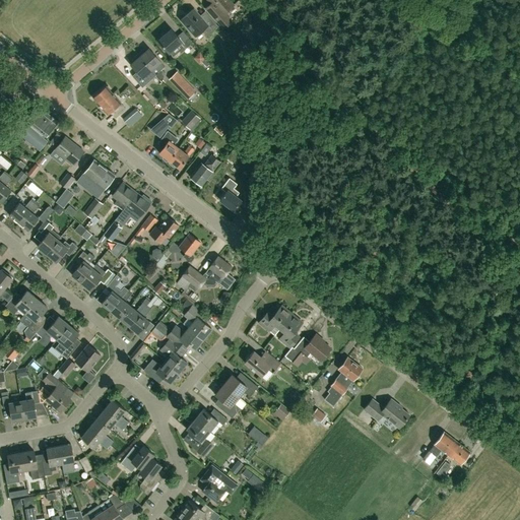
[(223,27),(232,20),(224,12),(234,4),(230,0),(208,0),(211,3),(206,8),(223,27)]
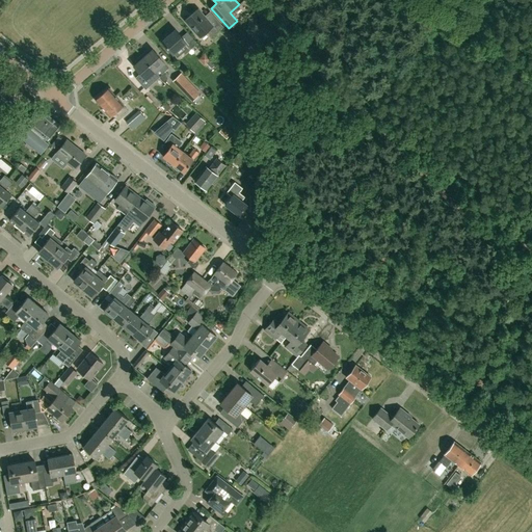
[(200,36),(206,31),(211,37),(223,27),(210,11),(205,17),(198,9),(185,21),(200,36)]
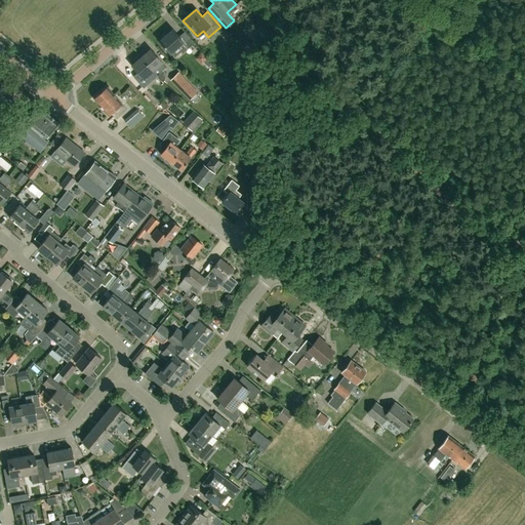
[(184,52),(195,43),(185,32),(179,36),(173,29),(160,41),(170,53),(178,45),(184,52)]
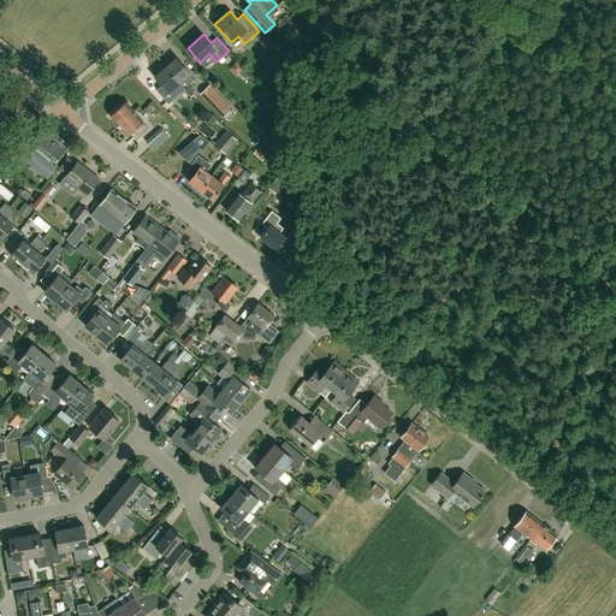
[(190,72),(177,57),(173,60),(171,58),(164,64),(184,88),(189,94),(194,90),(189,84),(194,80),(189,73),(190,72)]
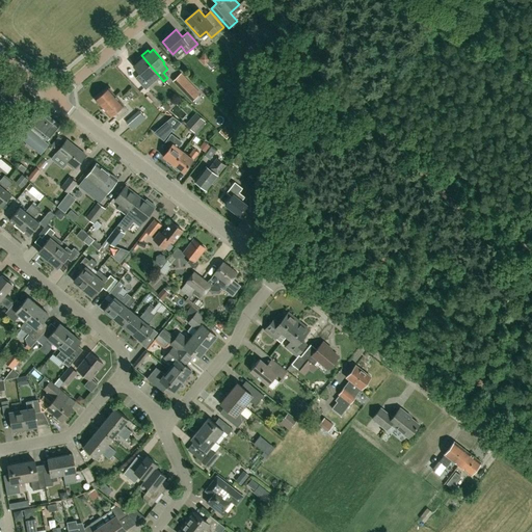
[(144,87),(155,79),(159,76),(141,55),(136,59),(138,62),(134,65),(140,73),(136,77),(144,87)]
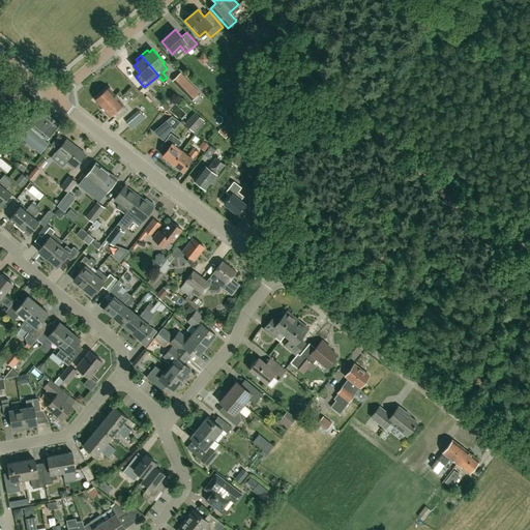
[(180,75),(173,82),(192,100),(199,93),(180,75)]
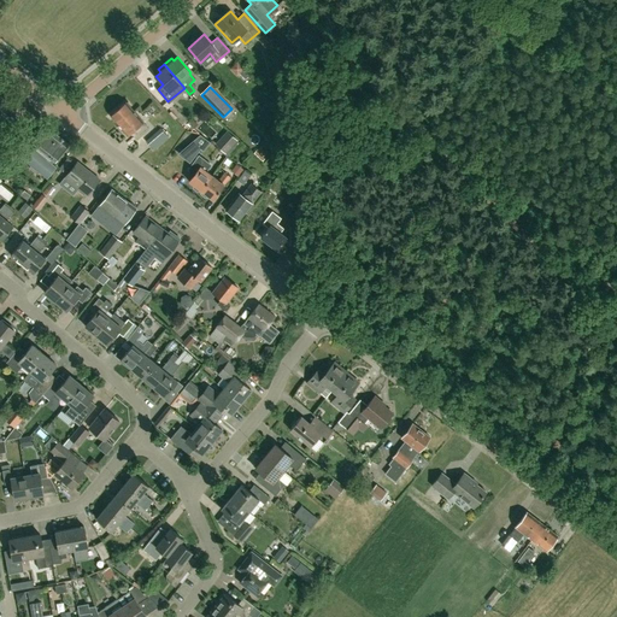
[(172,99),(176,107),(189,101),(186,93),(172,99)]
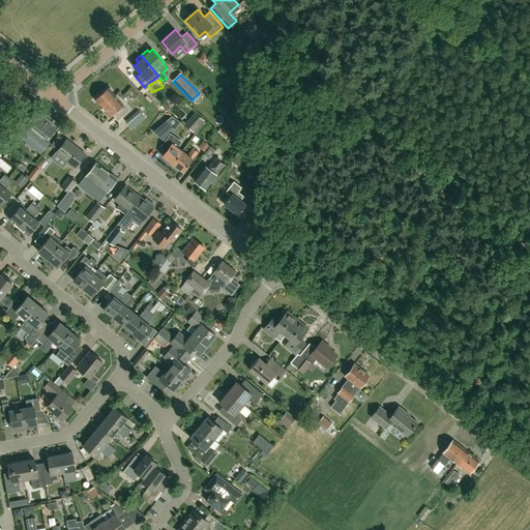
[(101,93),(94,99),(109,116),(112,114),(117,119),(127,111),(108,87),(101,93)]
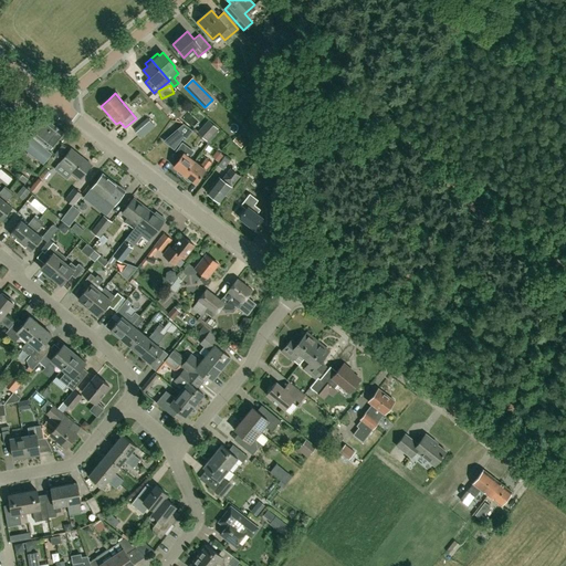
[(42,116),(28,134),(22,129),(13,139),(29,152),(28,154),(33,158),(35,157),(43,164),(52,153),(49,150),(63,132),(42,116)]
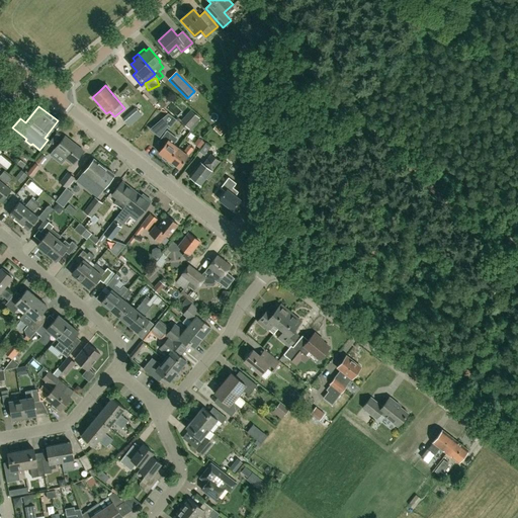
[(122,118),(130,126),(142,115),(135,107),(122,118)]
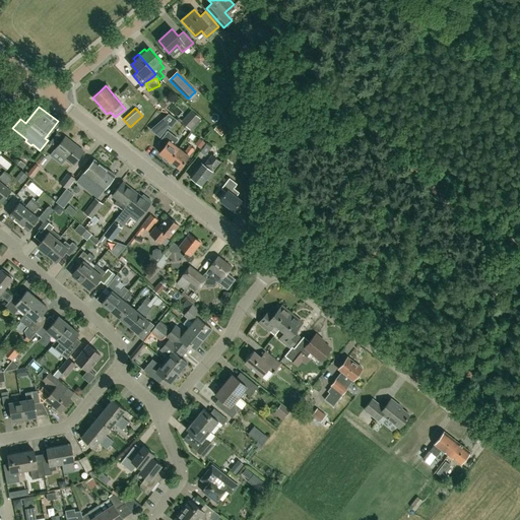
[(181,122),(190,130),(200,119),(191,111),(181,122)]
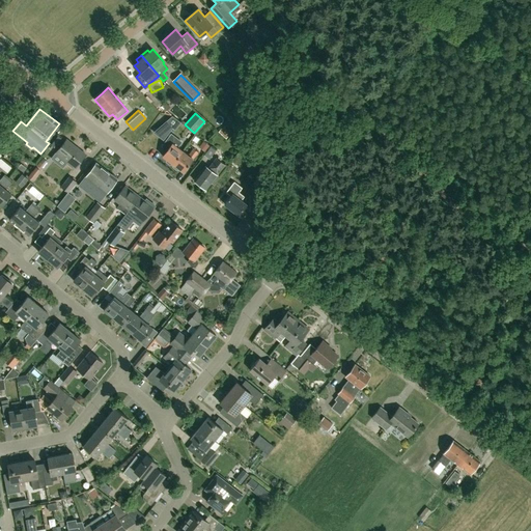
[(166,122),(157,131),(165,137),(172,127),(166,122)]
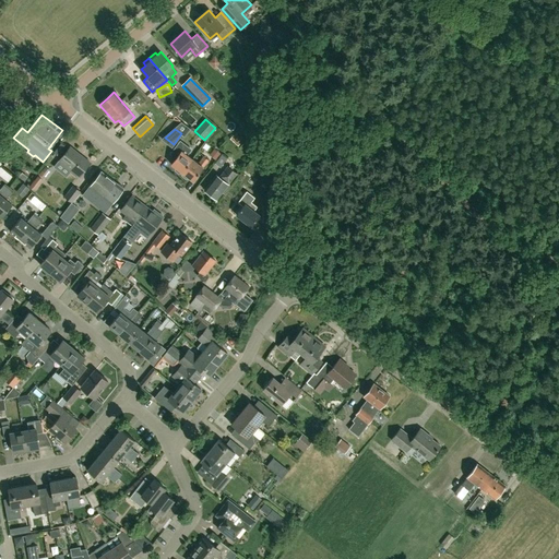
[(192,159),(187,155),(191,150),(180,142),(170,154),(176,157),(171,164),(176,167),(175,169),(179,173),(182,173),(192,159)]
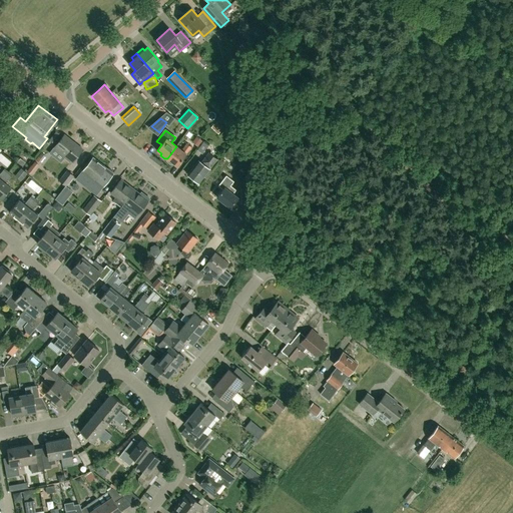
[(8,142),(0,134),(0,144),(3,148),(8,142)]
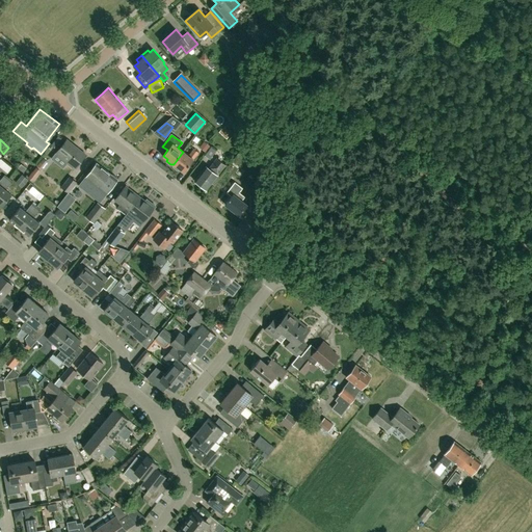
[(56,153),(76,167),(85,155),(67,139),(56,153)]
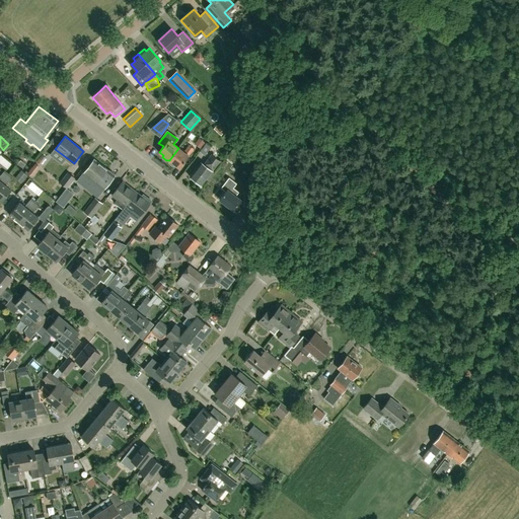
[(206,143),(200,151),(205,156),(212,147),(206,143)]
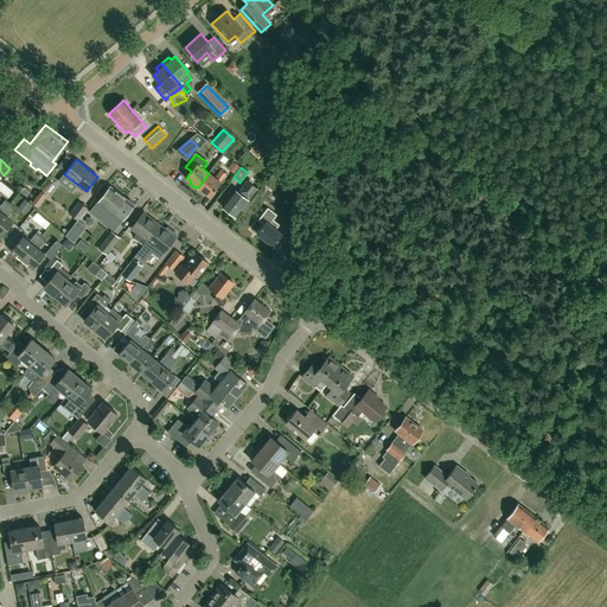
[(215,177),(209,173),(198,187),(210,197),(221,181),(227,173),(221,170),(215,177)]
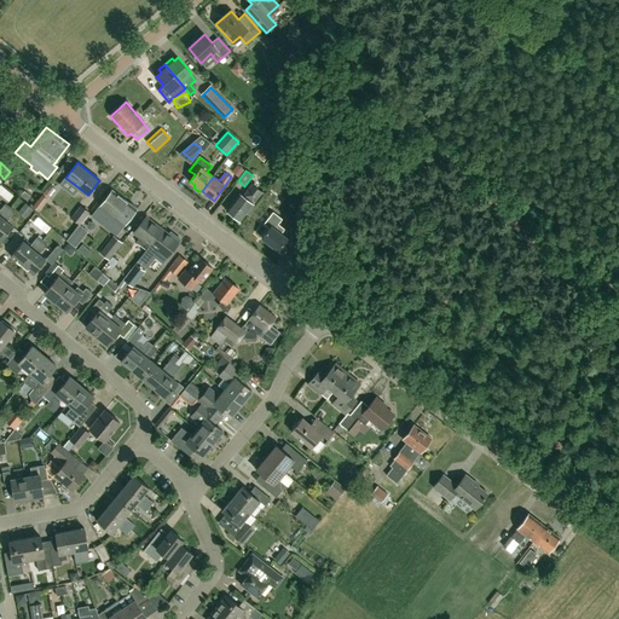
[(252,184),(243,195),(239,194),(226,210),(239,221),(262,192),(252,184)]
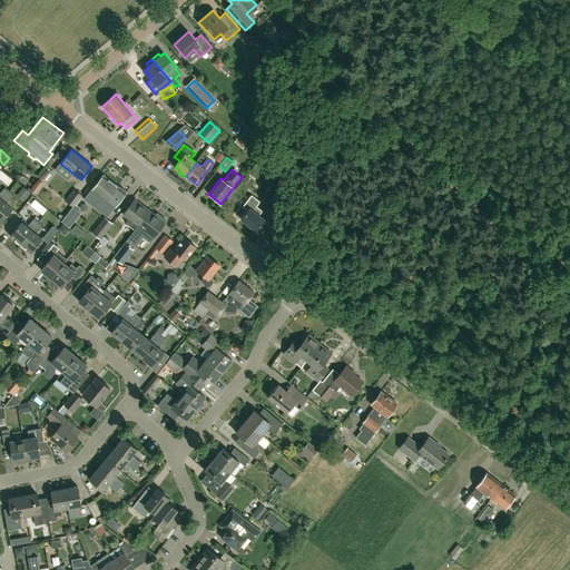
[(85,198),(107,216),(126,193),(104,175),(85,198)]
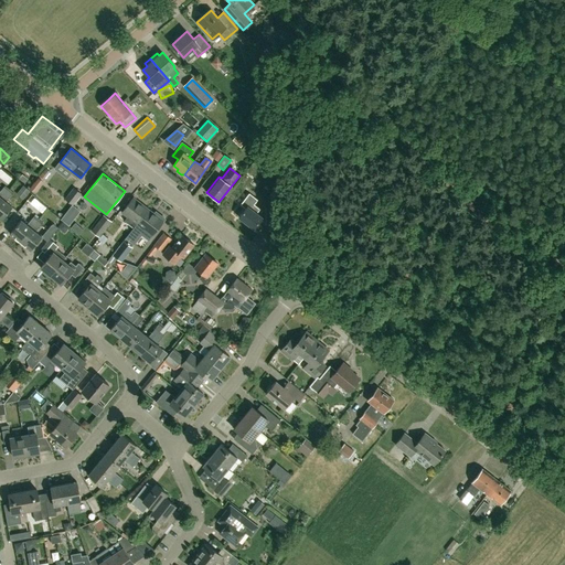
[(0,200),(10,189),(4,185),(0,191),(0,200)]
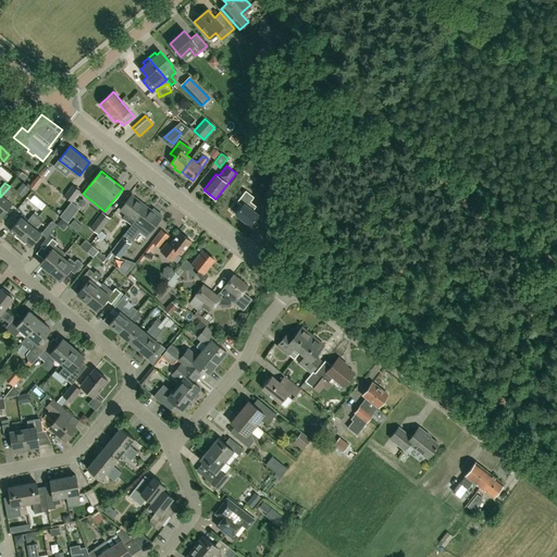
[(73,185),(64,196),(72,202),(81,190),(73,185)]
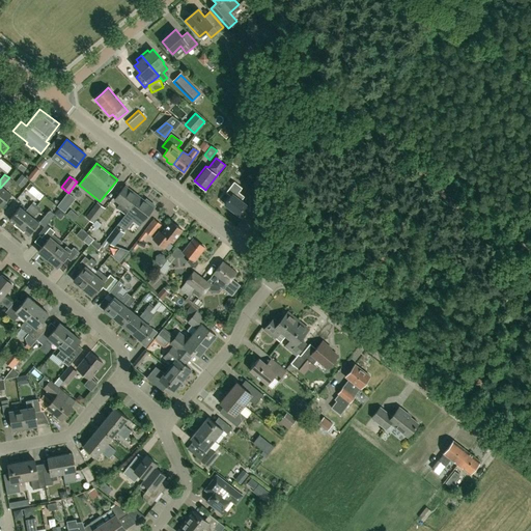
[(12,182),(9,177),(0,188),(0,205),(1,207),(11,194),(6,189),(12,182)]
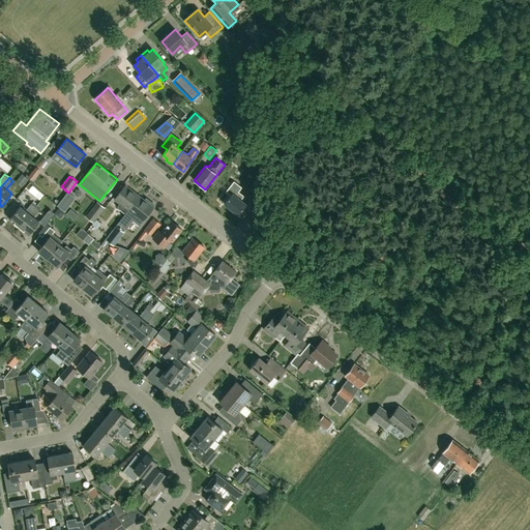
[(246,204),(241,200),(244,196),(238,192),(241,187),(234,181),(226,192),(230,195),(224,204),(238,214),(246,204)]
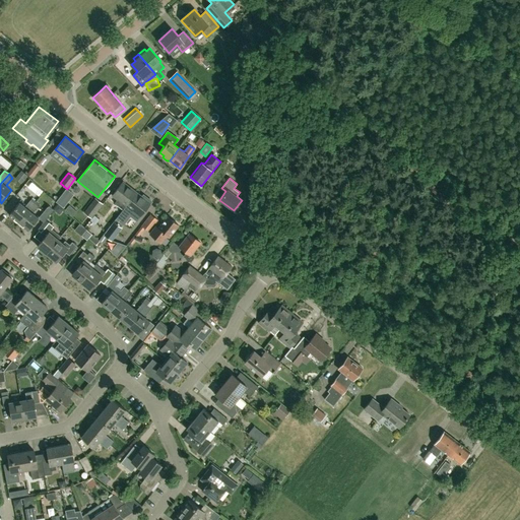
[(123,210),(137,193),(123,182),(113,195),(118,199),(115,203),(123,210)]
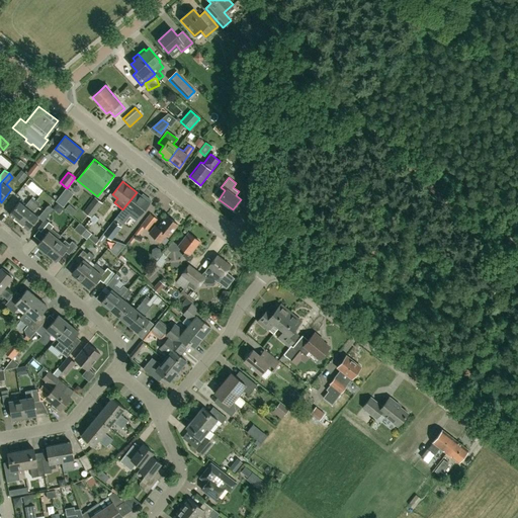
[(142,196),(137,192),(122,209),(116,218),(123,223),(130,214),(137,220),(152,201),(143,194),(142,196)]
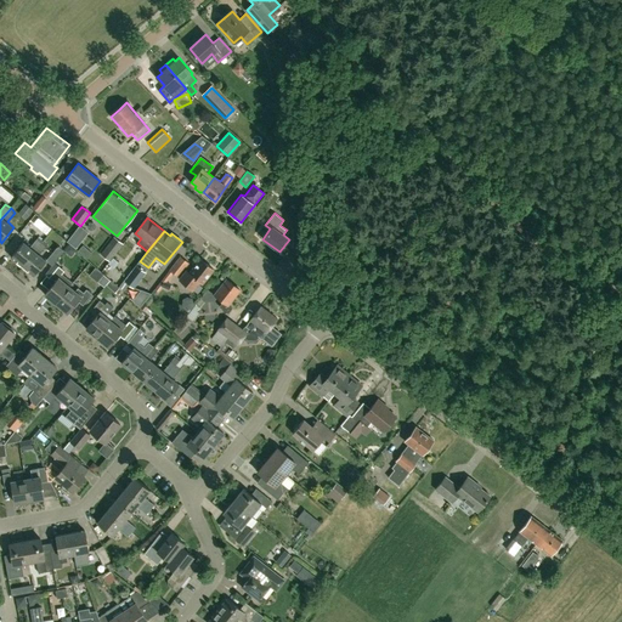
[(109,261),(123,243),(114,237),(100,254),(109,261)]
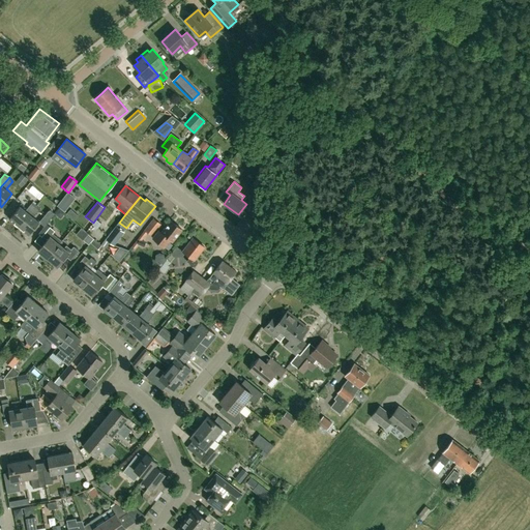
[(19,227),(35,206),(31,203),(26,210),(20,206),(9,218),(19,227)]
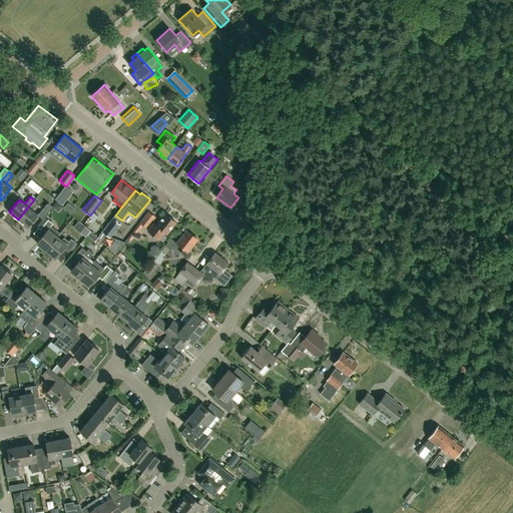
[(38,214),(32,210),(38,203),(34,199),(18,219),(27,227),(38,215),(42,219),(53,206),(48,202),(38,214)]
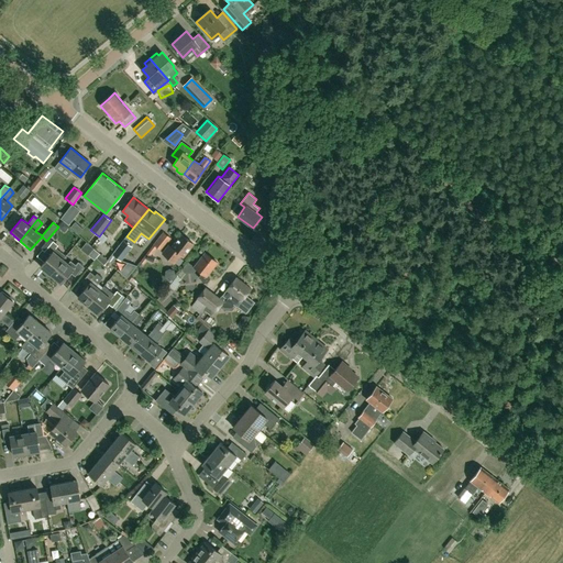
[(163,231),(153,244),(162,251),(172,239),(163,231)]
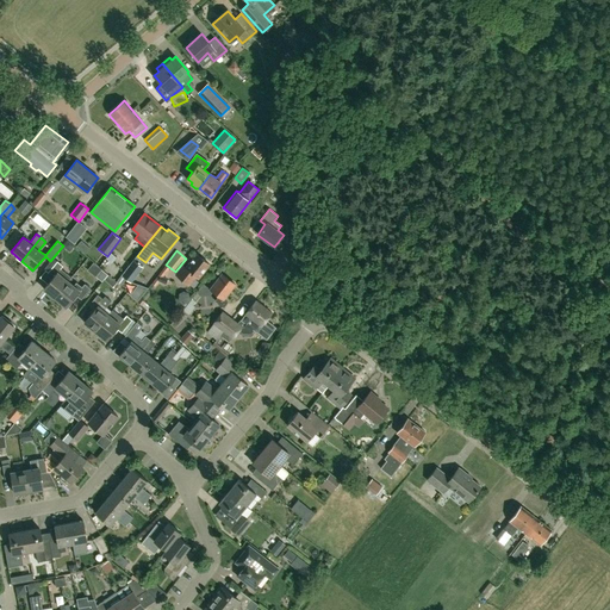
[(195,277),(198,279),(210,265),(197,254),(186,267),(182,265),(175,274),(188,284),(192,279),(195,277)]
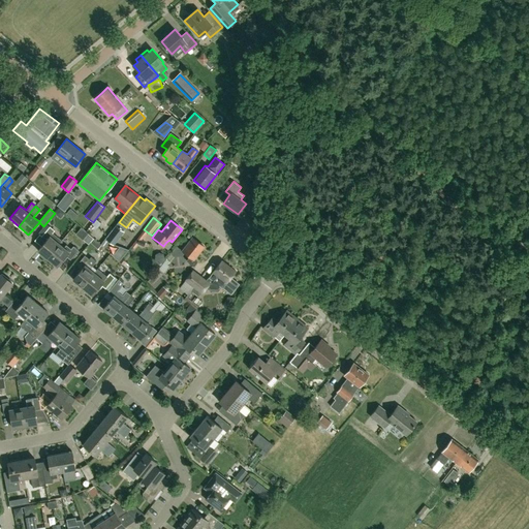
[(96,239),(109,229),(103,222),(91,231),(96,239)]
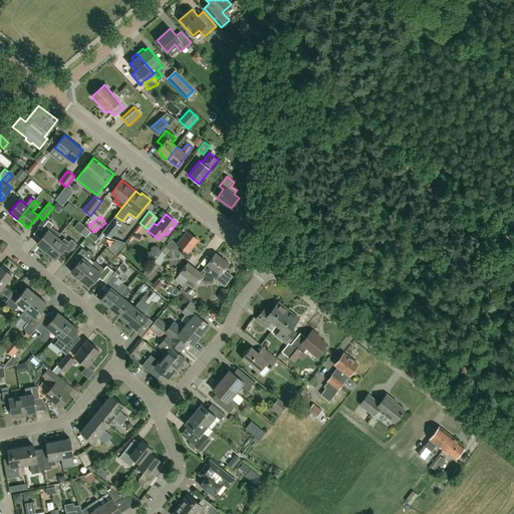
[(110,238),(119,225),(112,219),(102,232),(110,238)]
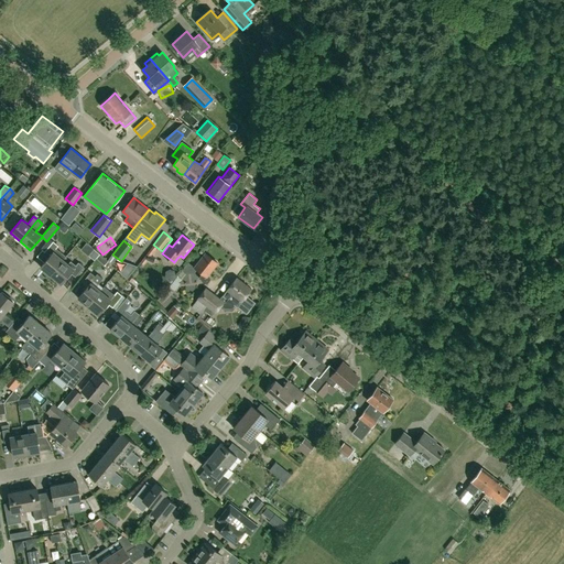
[(66,257),(56,249),(58,246),(53,241),(40,258),(44,261),(40,267),(51,275),(63,260),(66,257)]
